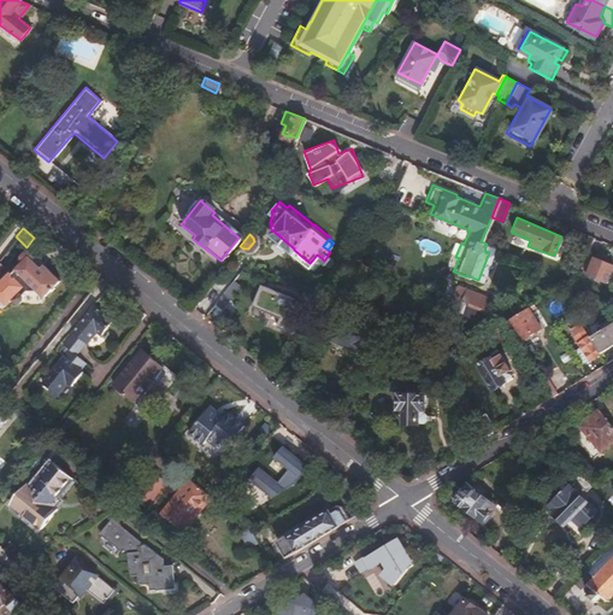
[(589,251),(581,269),(601,277),(609,259),(589,251)]
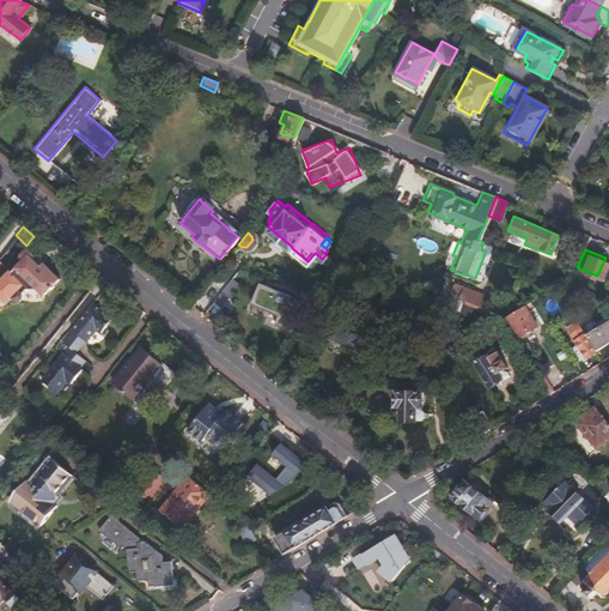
[(315,253),(309,260),(314,265),(320,256),(315,253)]
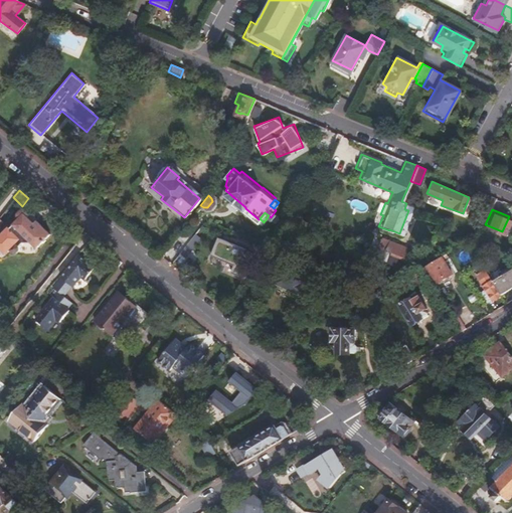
[(0,252),(2,254),(6,250),(10,253),(14,254),(17,251),(17,248),(16,247),(21,243),(30,243),(34,247),(45,235),(32,223),(29,226),(22,219),(22,216),(19,213),(16,213),(13,216),(13,219),(16,221),(5,232),(4,231),(0,235),(0,252)]
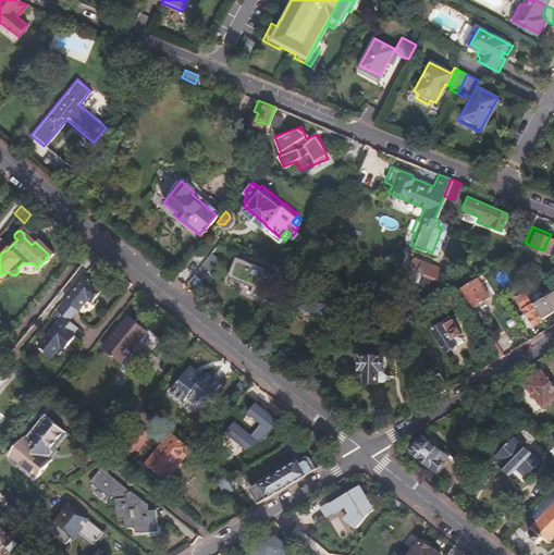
[(228,276),(251,284),(249,293),(266,298),(277,268),(235,254),(228,276)]
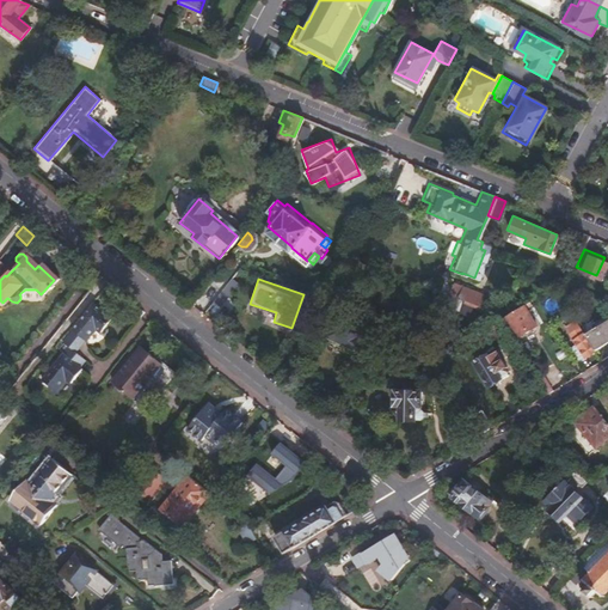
[(478,305),(480,298),(483,294),(452,285),(443,309),(449,309),(454,309),(458,297),(462,299),(466,300),(478,305)]
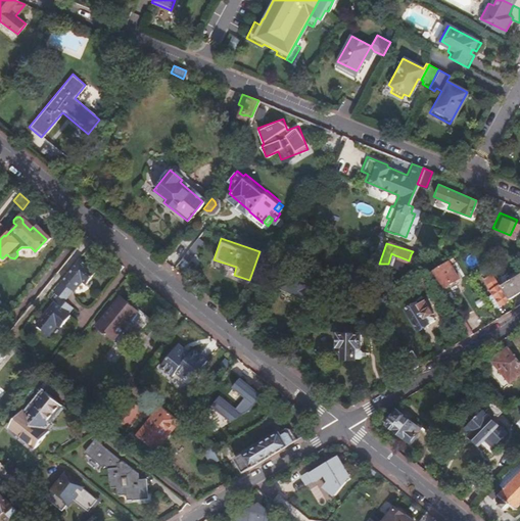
[(475,249),(472,244),(456,254),(458,259),(475,249)]
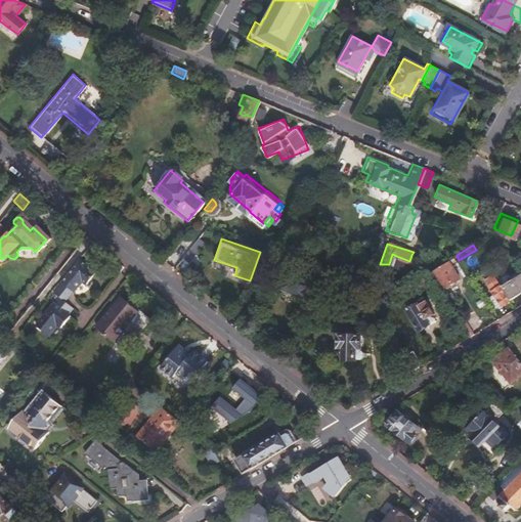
[(459,260),(457,255),(431,271),(434,276),(436,275),(441,286),(457,276),(450,265),(459,260)]
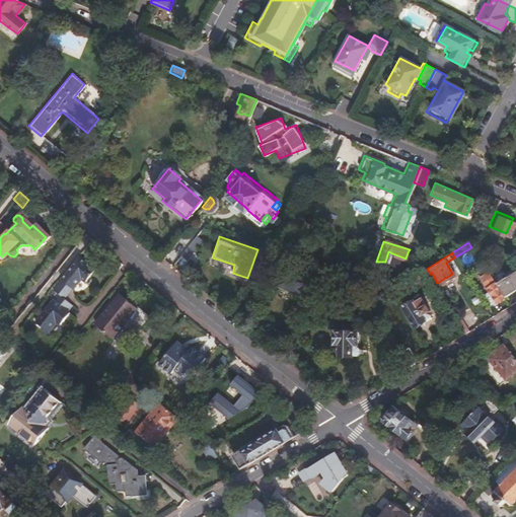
[(406,270),(409,260),(406,259),(395,254),(391,264),(406,270)]
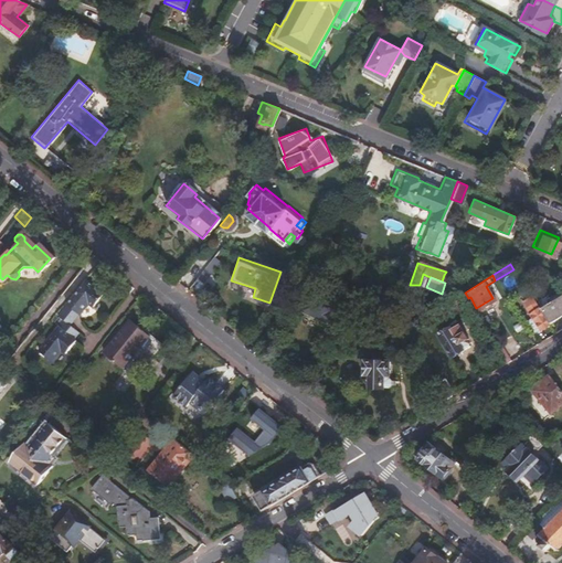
[(84,279),(54,315),(60,319),(34,351),(48,361),(56,350),(62,353),(72,340),(71,339),(76,332),(66,325),(75,312),(77,315),(86,303),(92,306),(102,294),(84,279)]
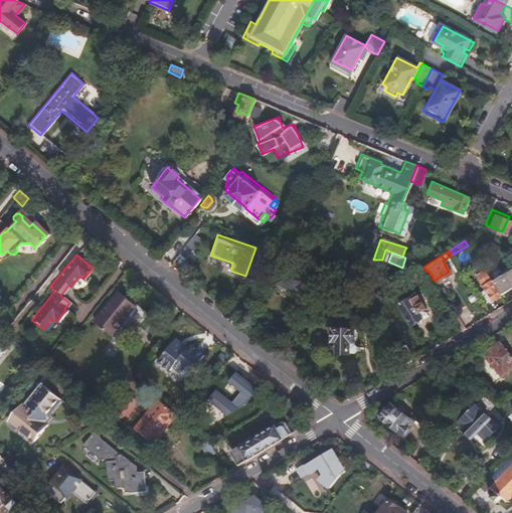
[(511,257),(511,258),(486,274),(499,294),(511,286),(511,257)]
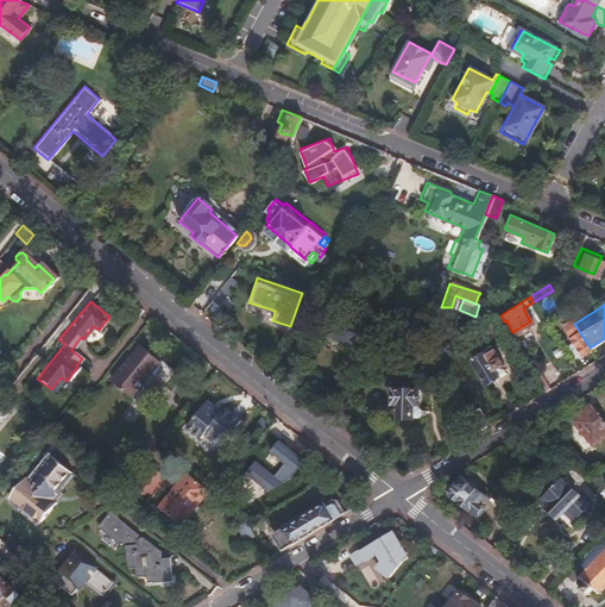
[(329,317),(321,335),(342,344),(344,342),(350,345),(351,342),(363,346),(363,348),(364,348),(364,346),(365,346),(366,346),(366,345),(375,327),(379,330),(385,318),(365,308),(357,324),(340,315),(338,320),(329,317)]
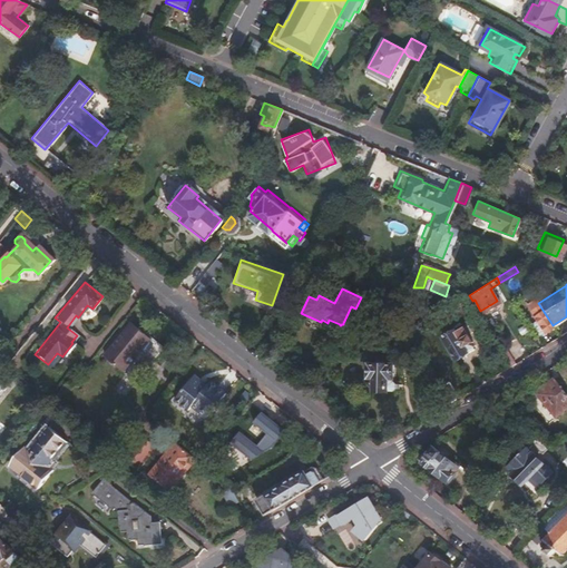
[(538,303),(535,297),(525,303),(537,322),(544,333),(554,326),(553,325),(538,303)]
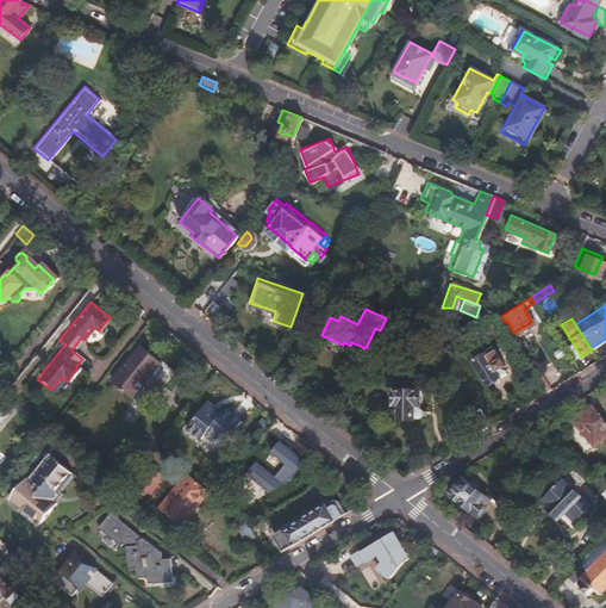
[(423,326),(413,347),(422,351),(432,329),(423,326)]
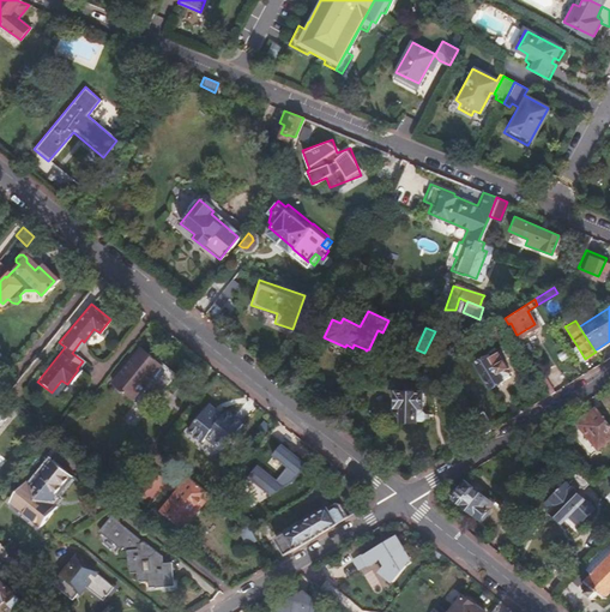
[(460,336),(445,346),(451,349),(464,342),(460,336)]
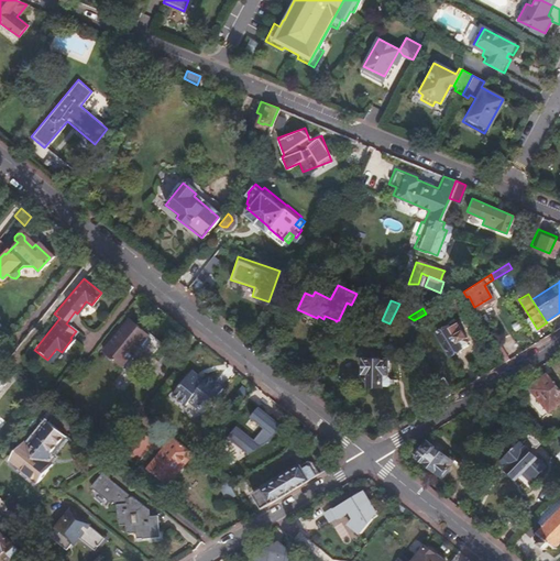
[(122,366),(133,374),(141,365),(139,363),(146,353),(147,353),(157,342),(149,334),(146,333),(147,332),(128,317),(100,351),(120,365),(121,365),(122,366)]
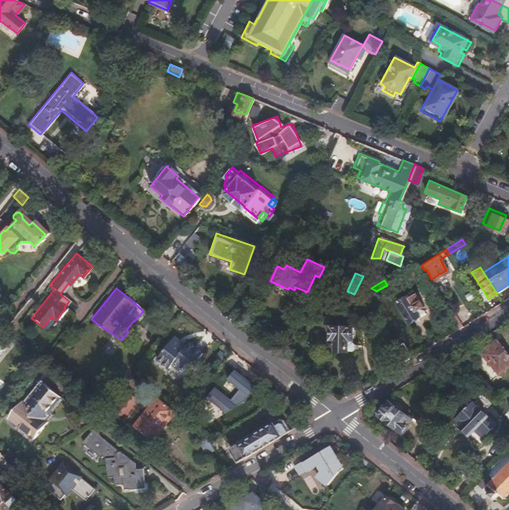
[(482,289),(476,292),(482,302),(488,299),(482,289)]
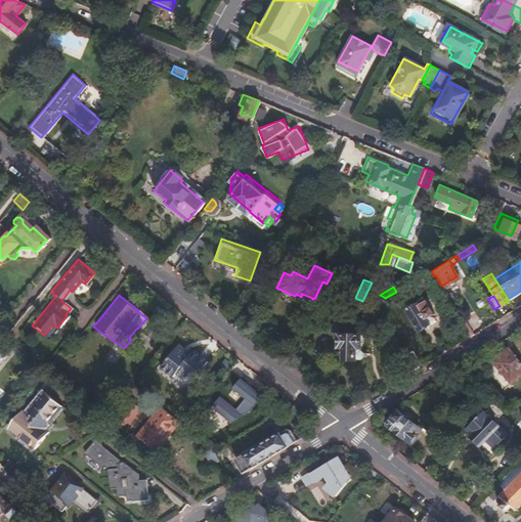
[(418,304),(417,302),(405,309),(418,330),(429,323),(427,320),(433,317),(431,313),(432,312),(429,307),(428,308),(423,301),(418,304)]
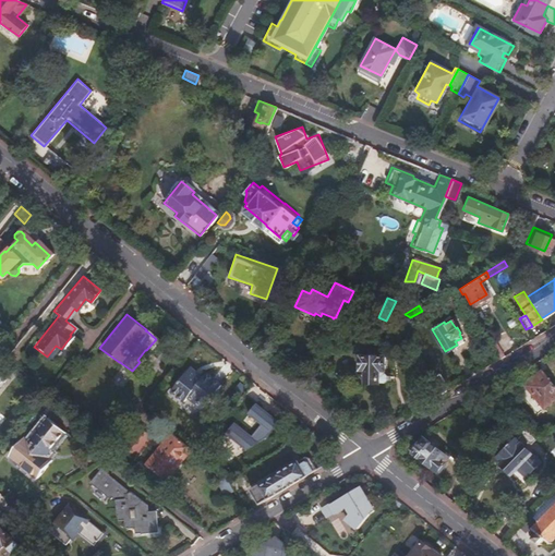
[(72,333),(83,342),(88,336),(79,326),(72,333)]
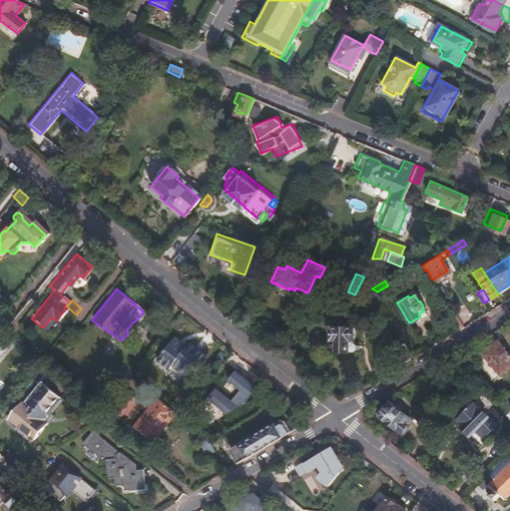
[(333,319),(333,327),(348,327),(348,319),(333,319)]
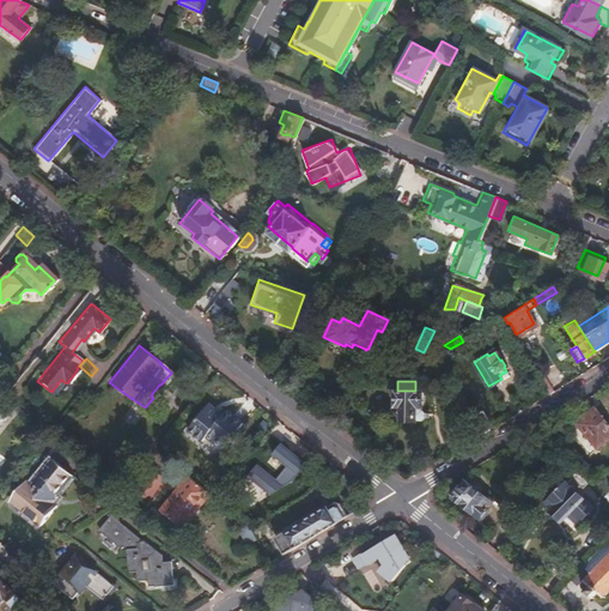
[(415,391),(397,391),(393,391),(391,404),(394,404),(393,407),(389,410),(389,415),(391,418),(399,418),(399,419),(413,421),(413,418),(418,418),(424,416),(424,411),(419,407),(420,392),(415,391)]
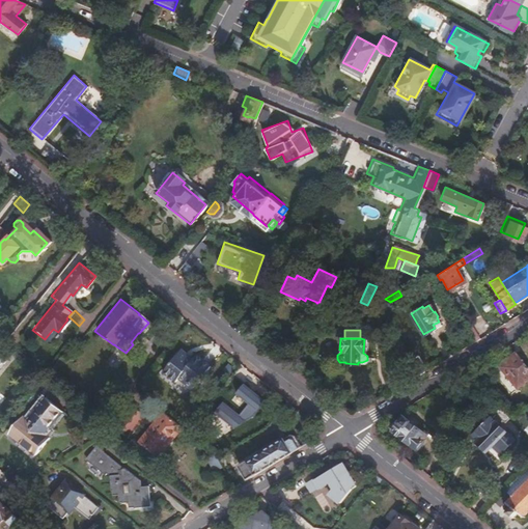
[(182,345),(179,349),(191,358),(193,355),(182,345)]
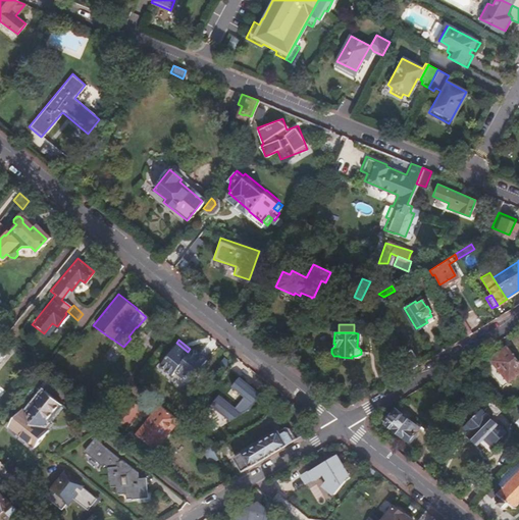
[(172,373),(175,369),(177,367),(191,377),(206,358),(192,347),(190,349),(188,352),(176,343),(160,363),(172,373)]
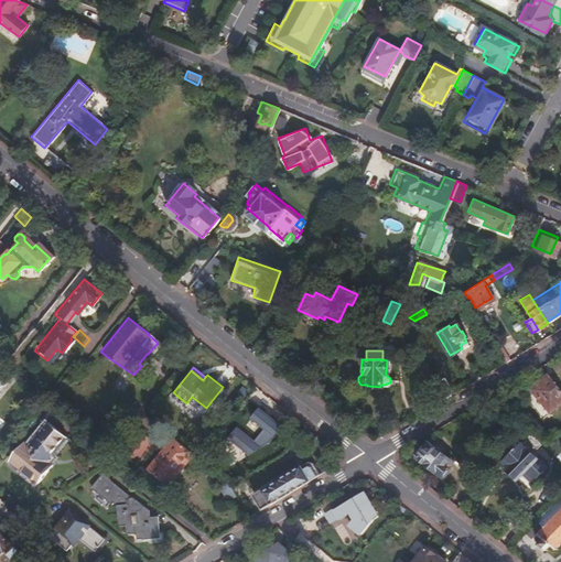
[(430,384),(439,399),(450,392),(441,377),(430,384)]
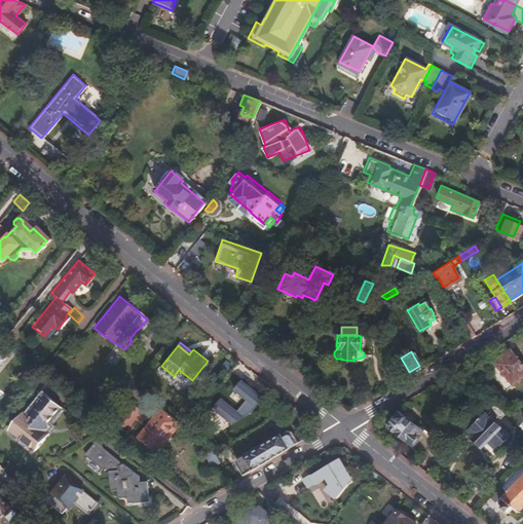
[(522,369),(510,357),(493,372),(513,393),(522,382),(522,369)]
